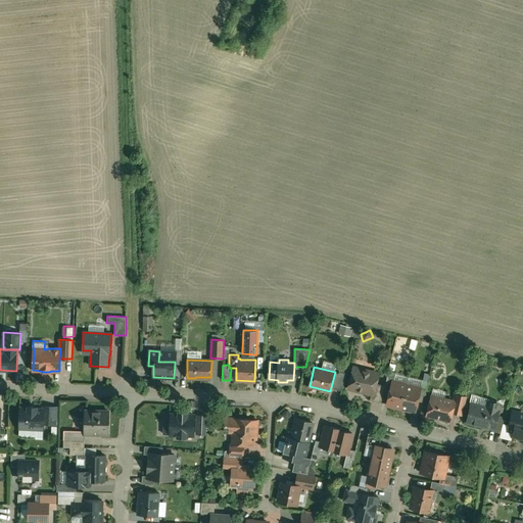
[(378,373),(353,367),(348,388),(371,393),(373,394),(375,383),(378,373)]
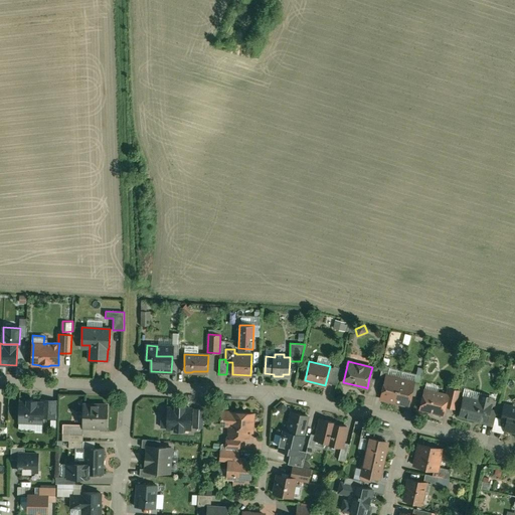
[(388,371),(381,370),(379,377),(385,379),(386,375),(387,375),(388,371)]
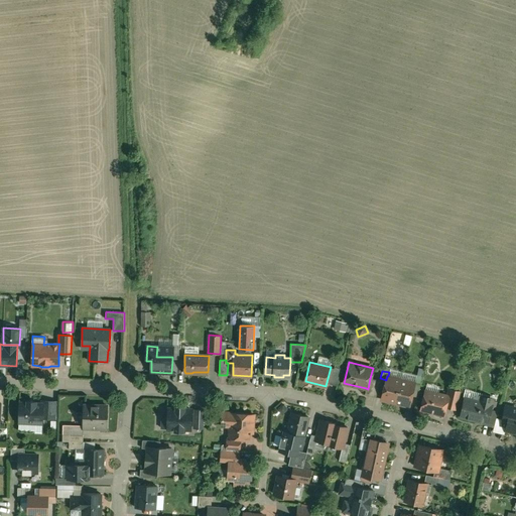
[(388,376),(387,376),(386,380),(384,390),(381,399),(395,403),(401,379),(388,376)]
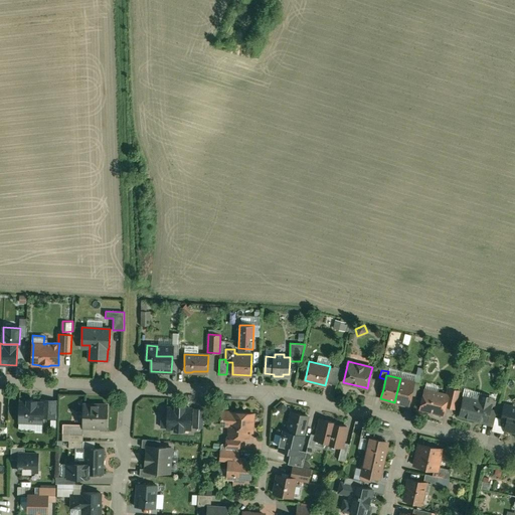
[(379,379),(369,377),(367,388),(365,387),(365,391),(375,393),(377,387),(379,380),(379,379)]
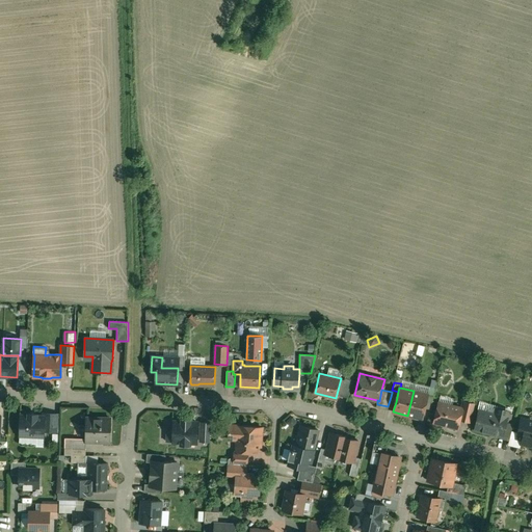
[(398,392),(392,390),(392,392),(392,393),(390,400),(396,402),(398,392)]
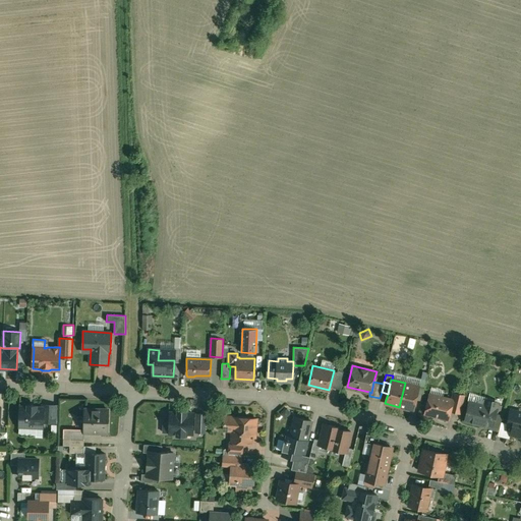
[(418,387),(405,383),(399,407),(413,410),(418,387)]
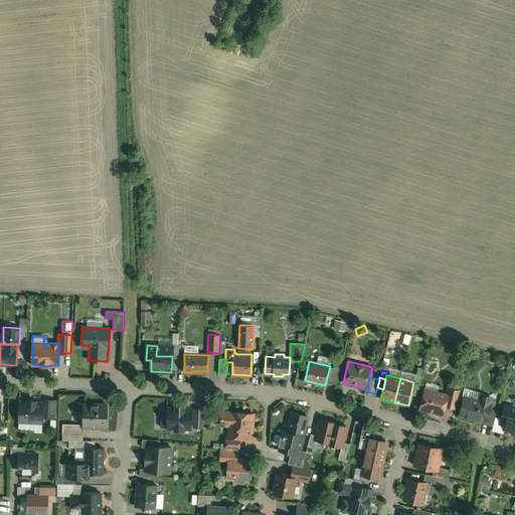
[(460,390),(449,388),(447,395),(448,395),(445,405),(456,408),(460,390)]
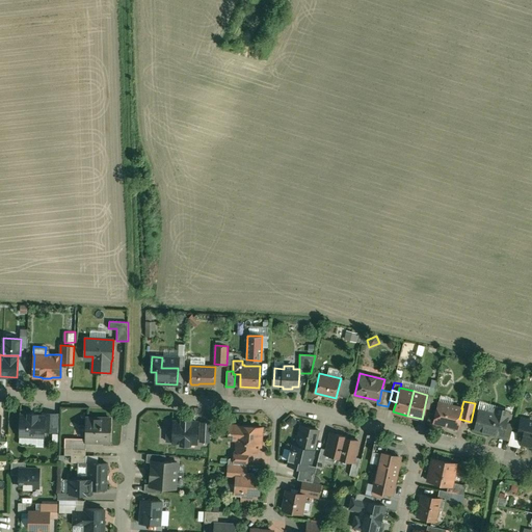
[(461,408),(439,403),(434,422),(457,427),(459,419),(462,408),(461,408)]
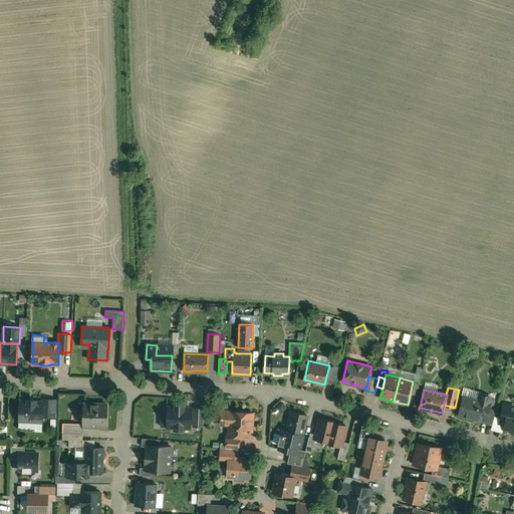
[(478,400),(464,396),(459,415),(485,422),(488,408),(491,399),(479,396),(478,400)]
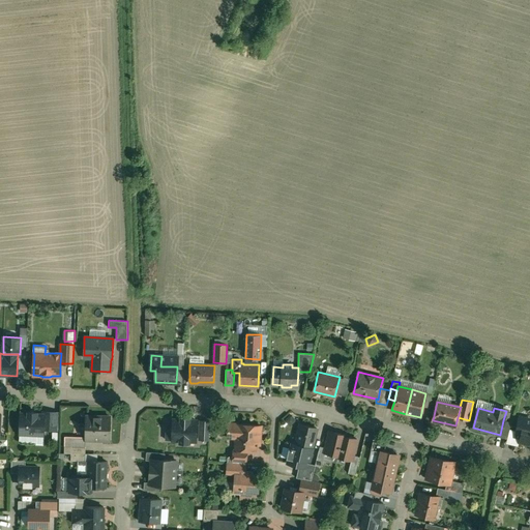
[(46,412),(20,412),(20,436),(46,437),(46,432),(46,412)]
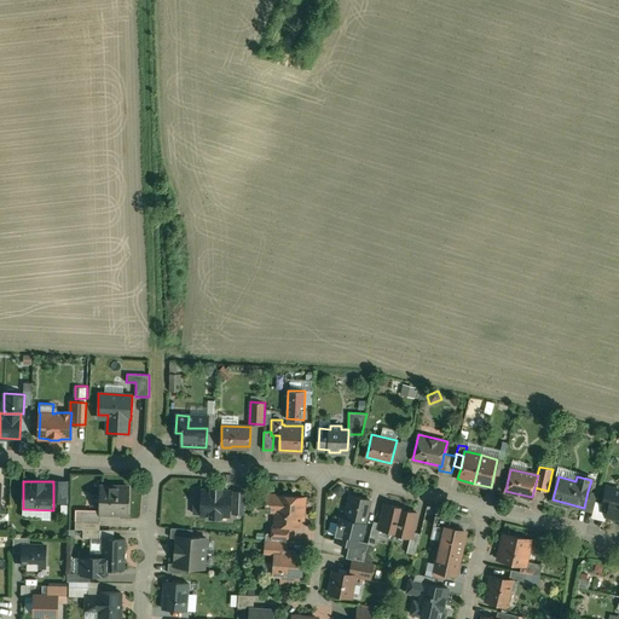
[(69,481),(53,481),(53,504),(69,504),(69,481)]
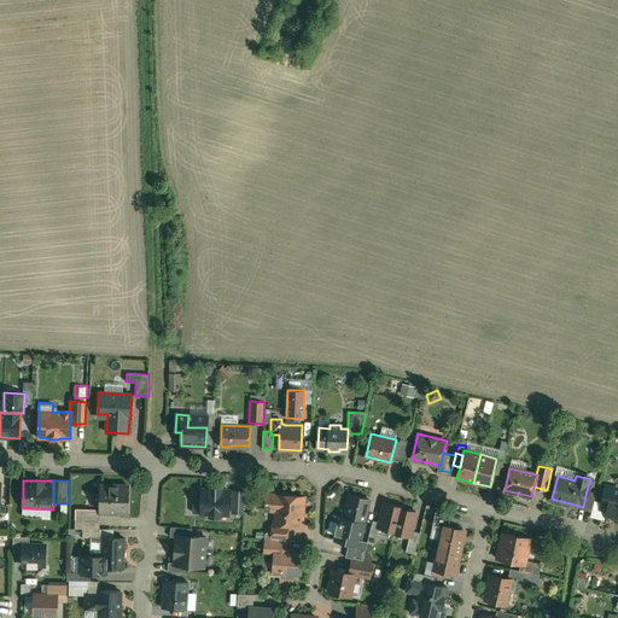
[(129,487),(100,485),(99,512),(129,512),(129,487)]
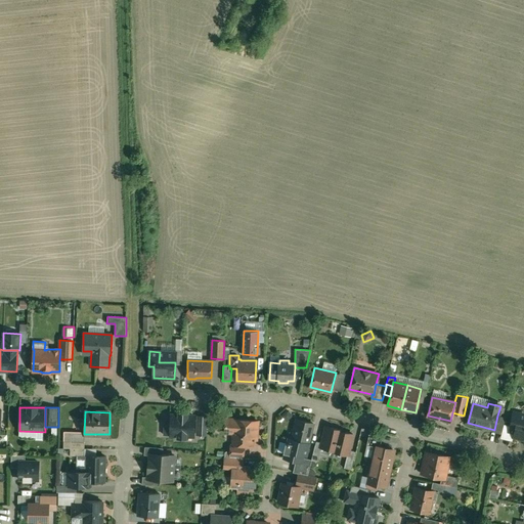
[(179,413),(178,416),(171,416),(170,435),(178,436),(177,438),(186,438),(186,436),(193,436),(194,417),(187,416),(187,413),(179,413)]
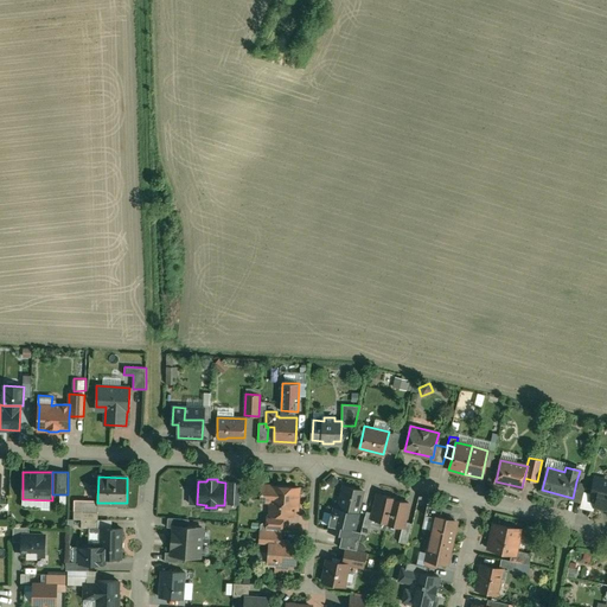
[(586,484),(576,481),(573,498),(572,500),(581,503),(586,484)]
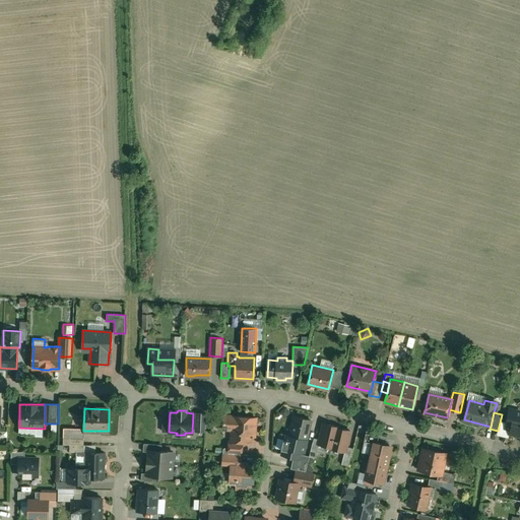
[(206,413),(196,413),(196,432),(205,432),(206,413)]
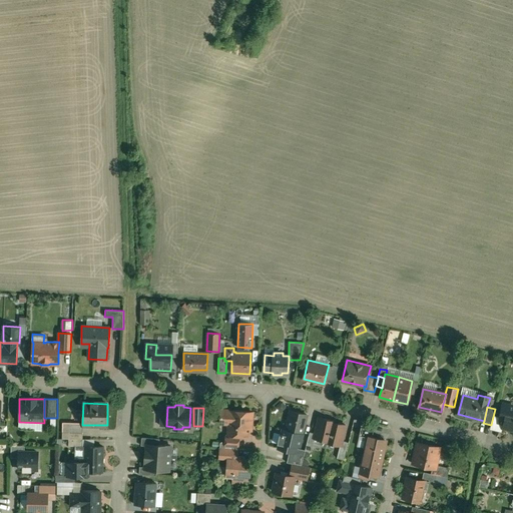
[(512,410),(507,409),(502,427),(512,429),(512,410)]
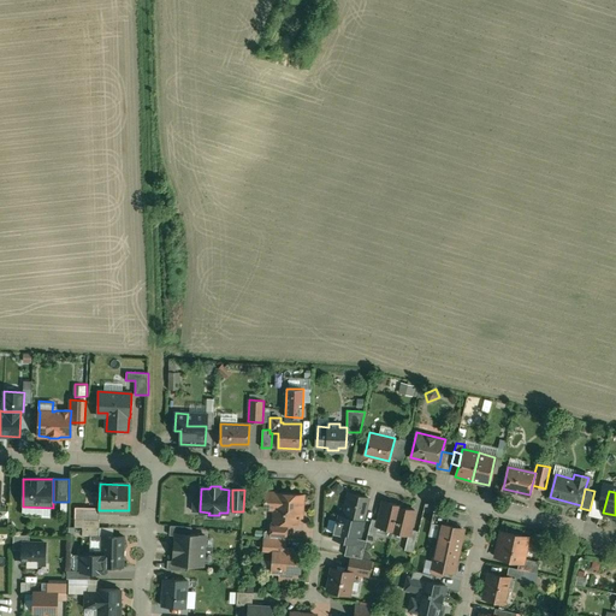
[(303,495),(266,492),(265,504),(276,505),(274,522),(274,523),(288,523),(296,525),(297,514),(302,514),(303,495)]
